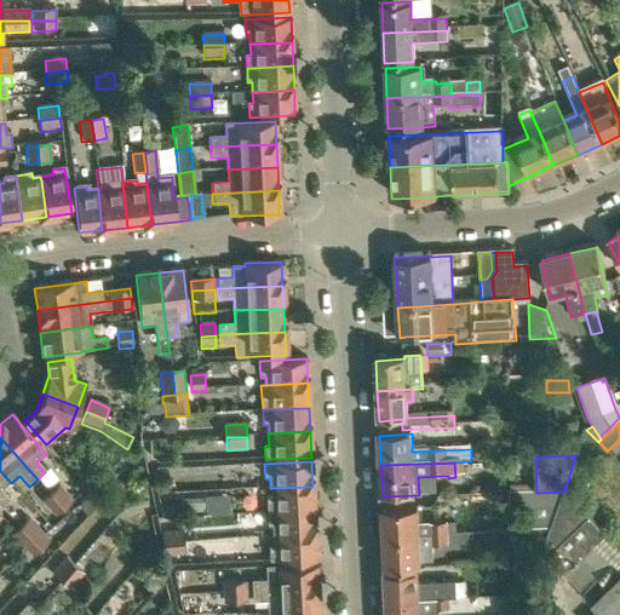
[(1,492),(11,483),(0,471),(0,505),(3,509),(11,501),(1,492)]
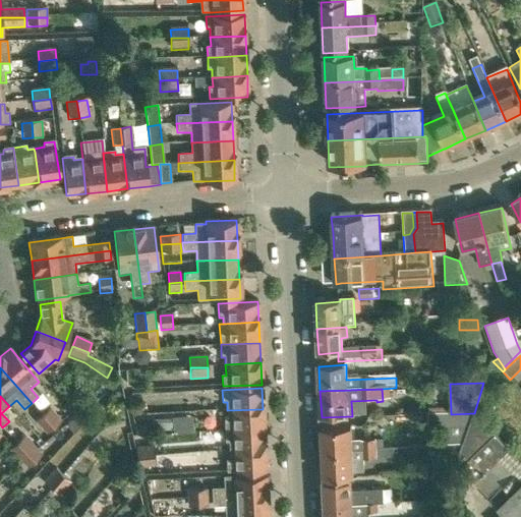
[(129,401),(131,415),(143,413),(141,399),(129,401)]
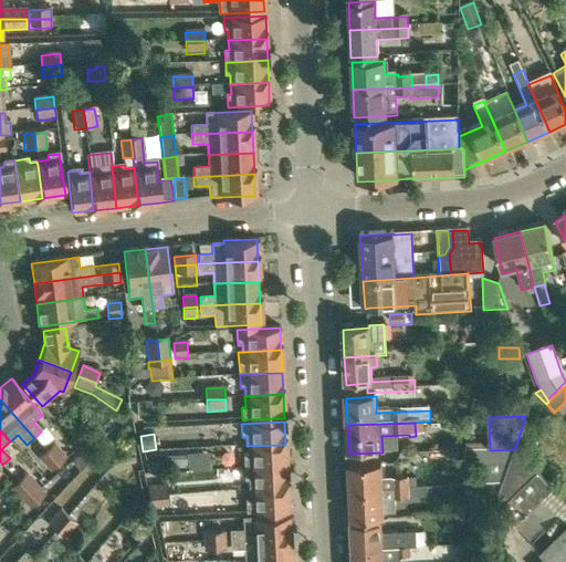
[(54,445),(46,453),(59,467),(67,459),(54,445)]
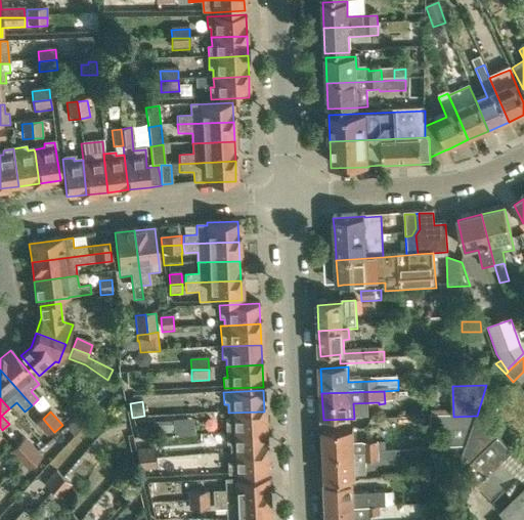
[(225,434),(265,432),(264,412),(228,413),(228,423),(225,423),(225,434)]
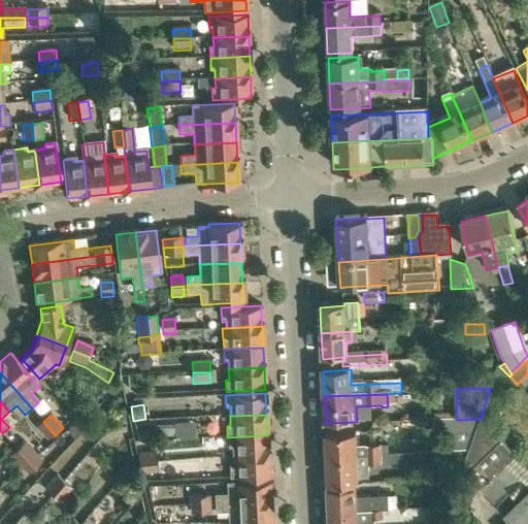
[(433,421),(434,433),(452,433),(452,453),(469,453),(481,422),(481,419),(457,420),(433,421)]
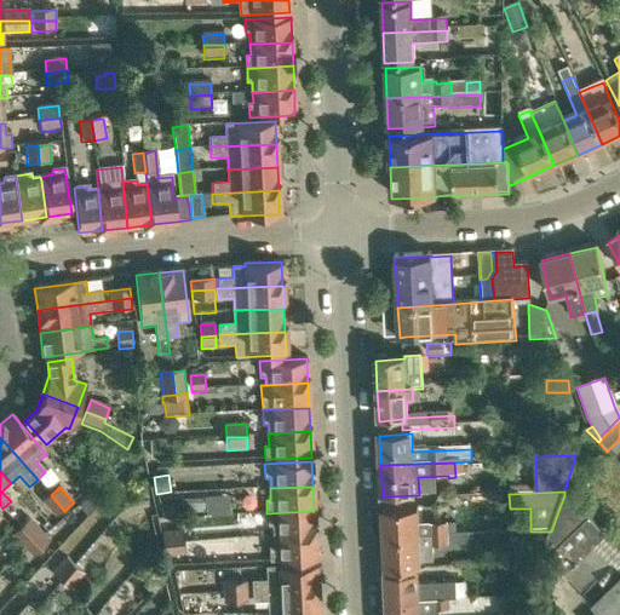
[(64,511),(51,495),(41,504),(56,518),(64,511)]
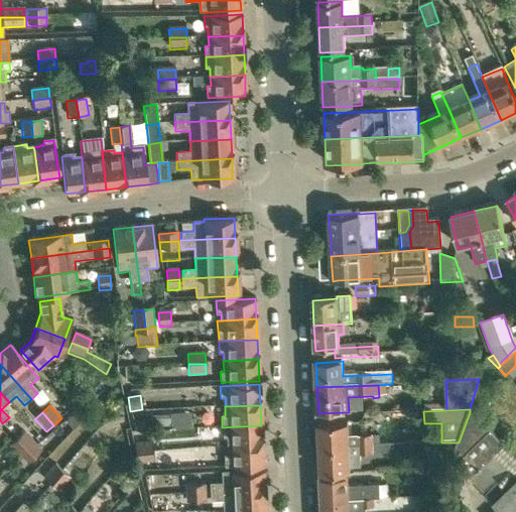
[(452,462),(471,481),(485,468),(505,448),(470,412),(459,442),(452,462)]
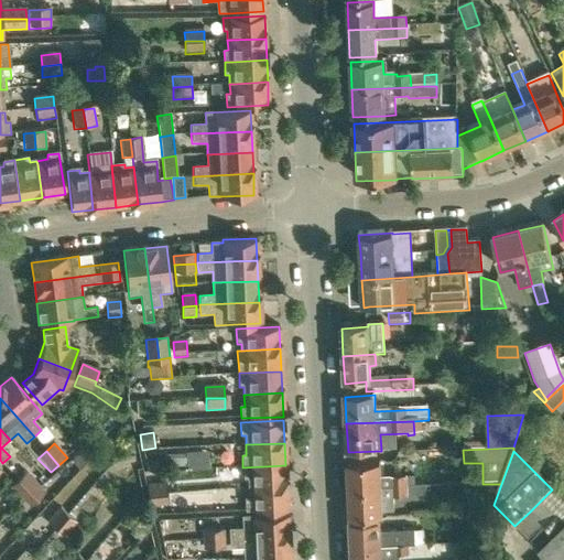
[(164,456),(165,470),(185,469),(185,455),(164,456)]
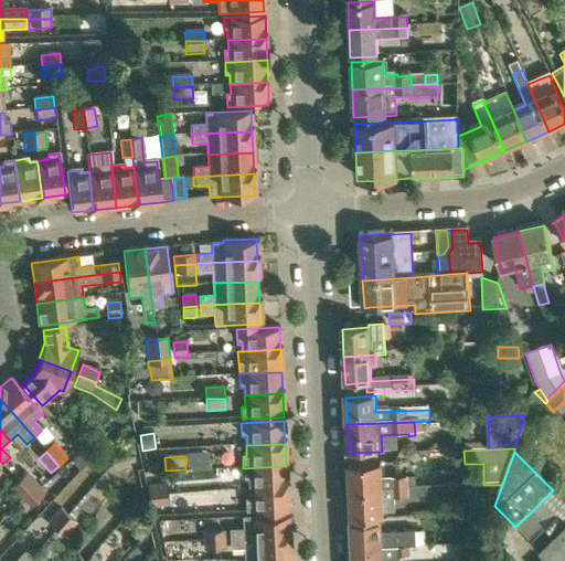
[(149,461),(148,474),(163,474),(164,461),(149,461)]
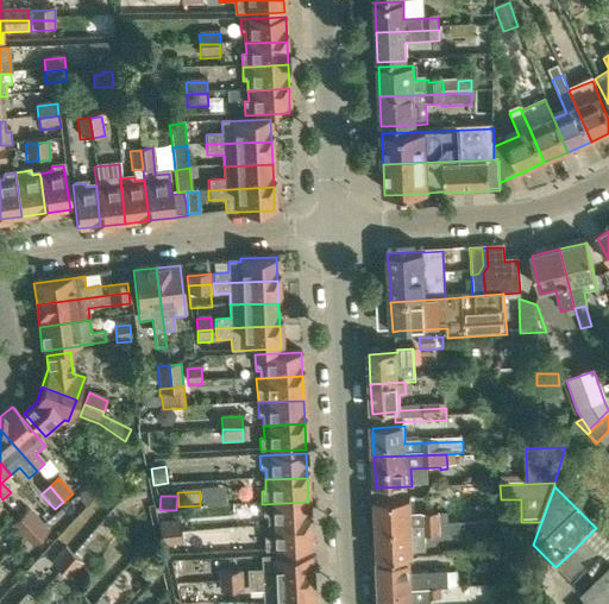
[(376,501),(377,530),(445,527),(444,516),(435,517),(435,503),(410,504),(410,499),(376,501)]
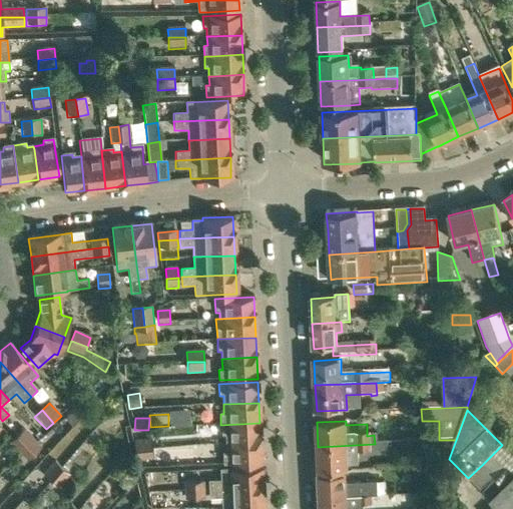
[(225,445),(261,443),(260,423),(220,425),(221,437),(224,436),(225,445)]
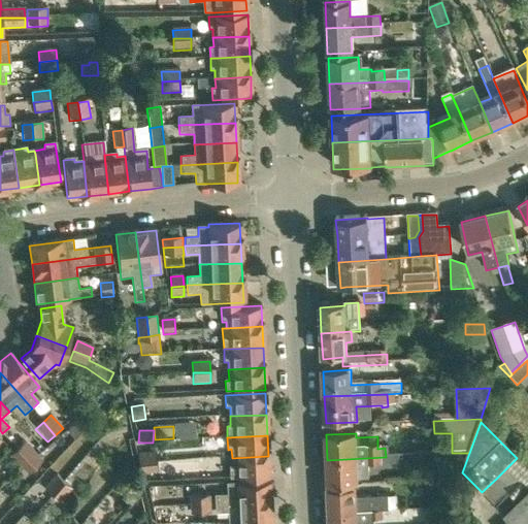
[(10,458),(19,467),(34,452),(25,443),(10,458)]
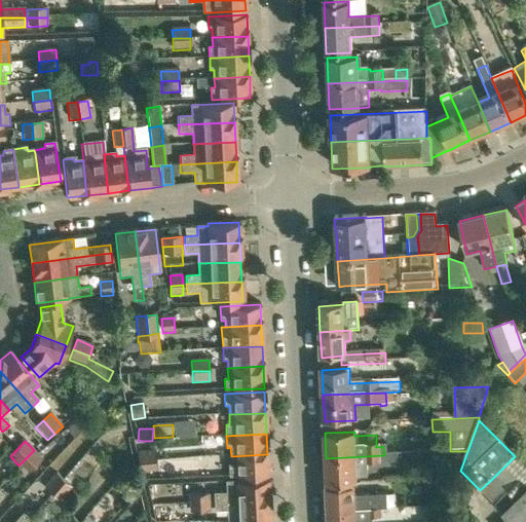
[(34,450),(19,465),(28,474),(43,459),(34,450)]
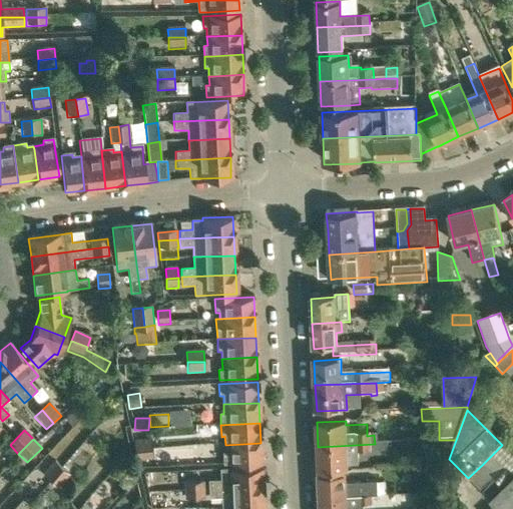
[(134,442),(135,453),(153,451),(152,441),(134,442)]
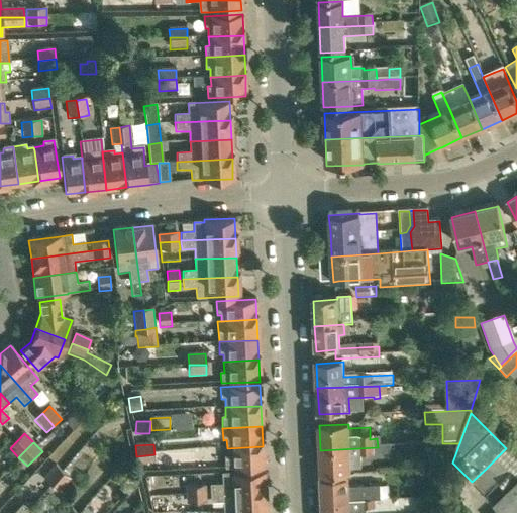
[(224,469),(264,467),(263,446),(227,448),(227,457),(224,457),(224,469)]
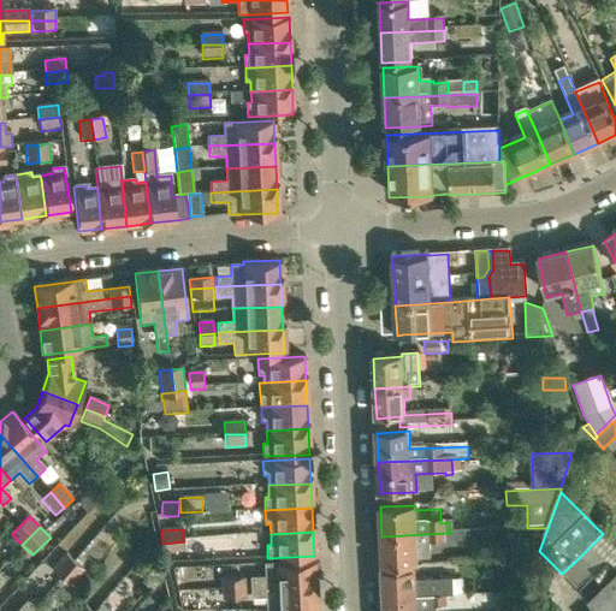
[(381,537),(383,567),(418,564),(418,562),(431,561),(431,545),(446,544),(446,543),(457,541),(466,541),(465,532),(450,533),(381,537)]
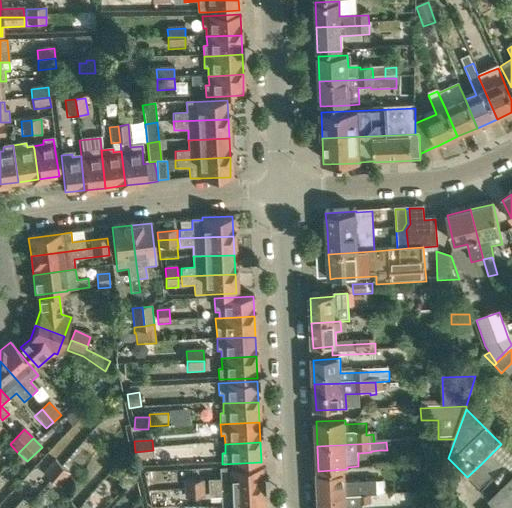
[(153,450),(135,452),(136,462),(153,460),(153,450)]
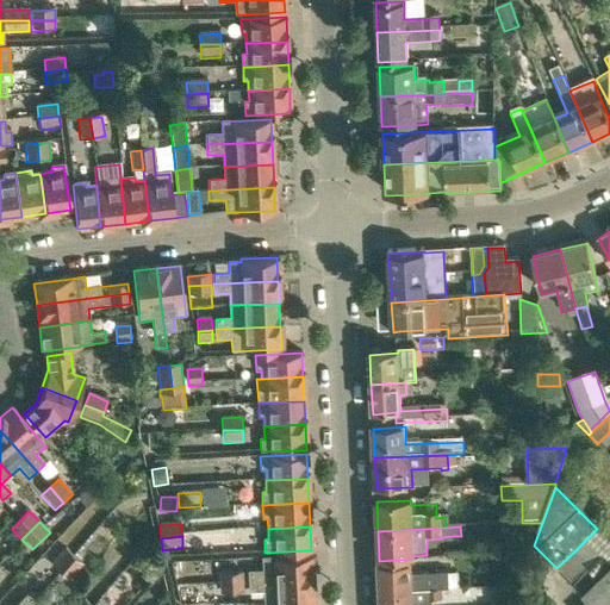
[(61,574),(74,559),(66,550),(53,566),(61,574)]
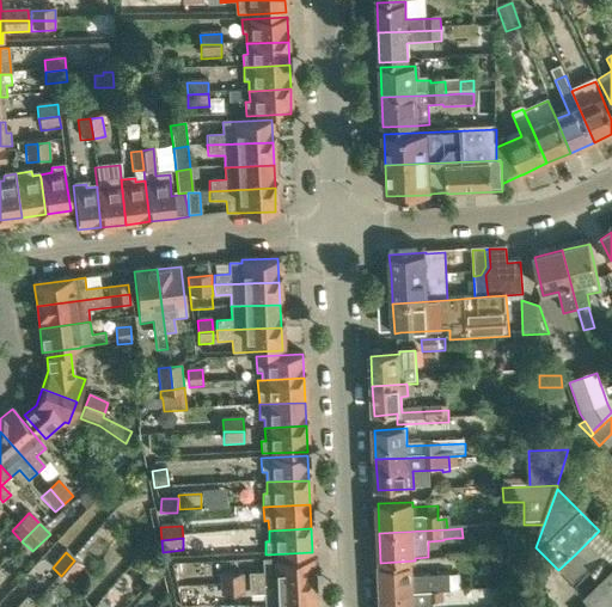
[(611,606),(611,590),(611,592),(575,555),(558,570),(581,594),(592,604),(594,606),(611,606)]
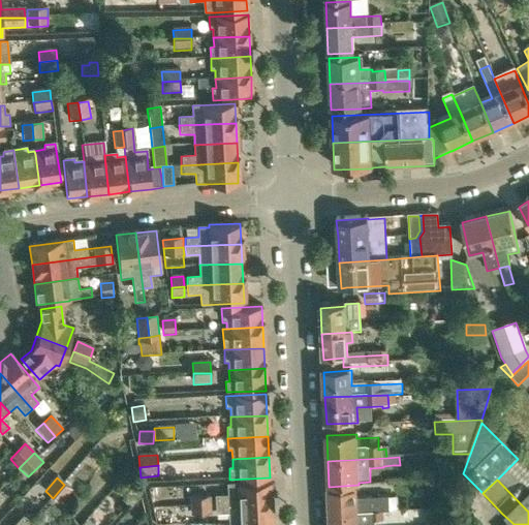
[(215,505),(271,502),(270,483),(227,485),(227,496),(215,496),(215,505)]
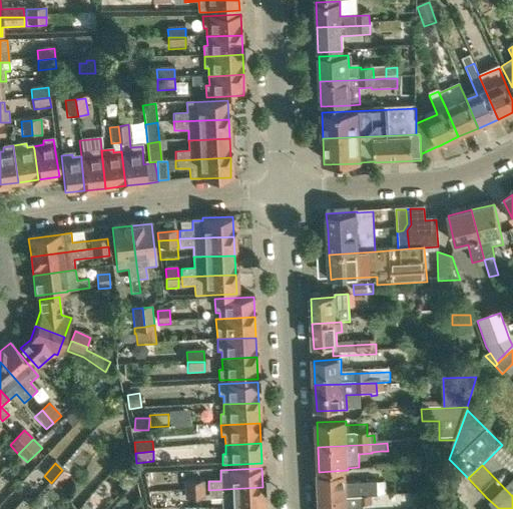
[(62,470),(51,483),(59,489),(70,477),(62,470)]
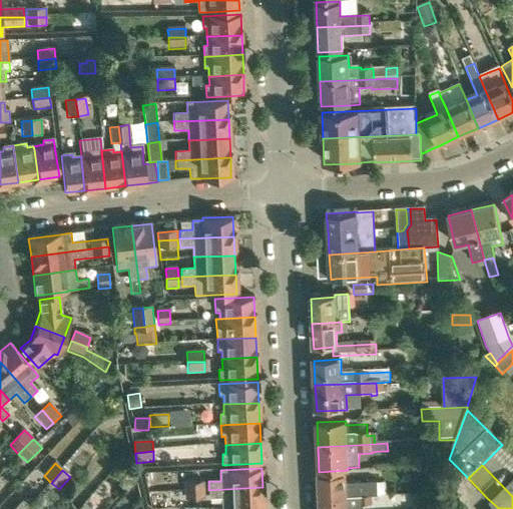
[(321,501),(372,499),(386,498),(386,484),(347,486),(346,475),(320,476),(321,501)]
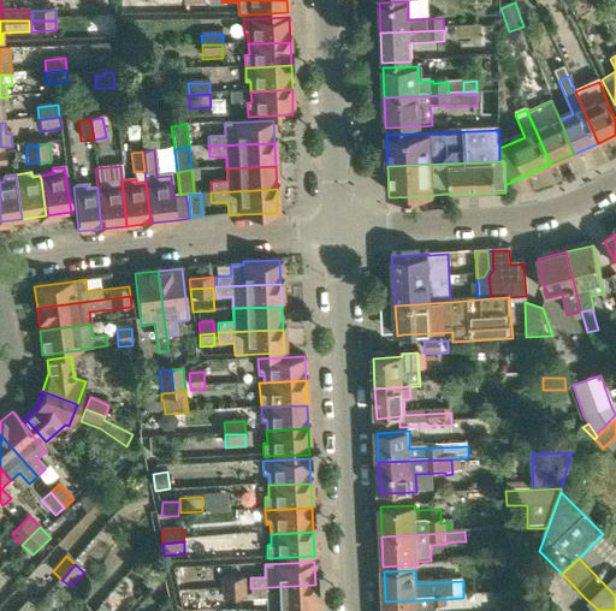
[(246,589),(246,580),(220,581),(221,591),(246,589)]
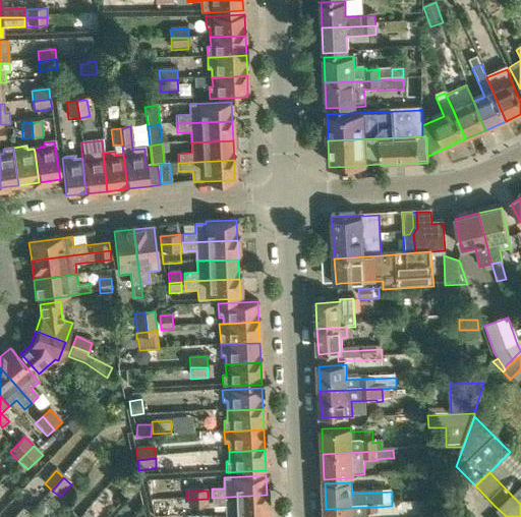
[(225,516),(268,514),(267,495),(212,498),(213,507),(225,506),(225,516)]
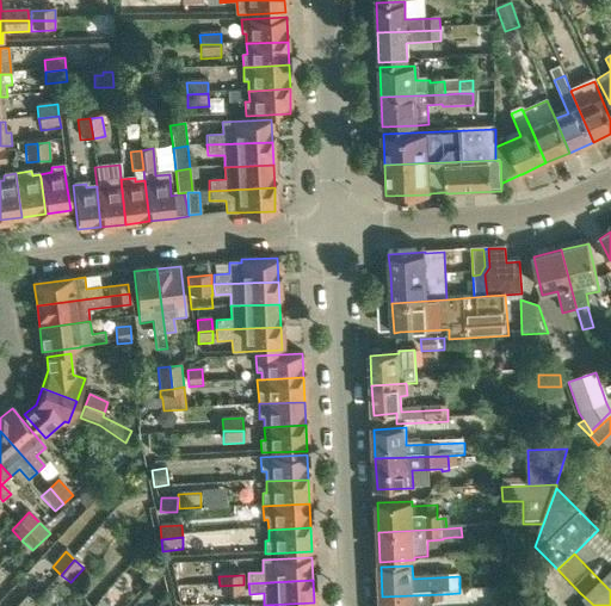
[(245,594),(244,585),(220,586),(220,597),(245,594)]
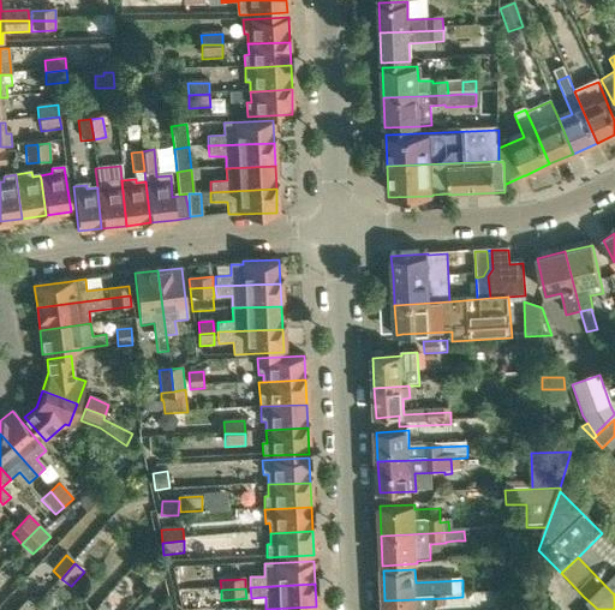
[(384,600),(384,609),(437,609),(437,608),(446,606),(446,598),(384,600)]
